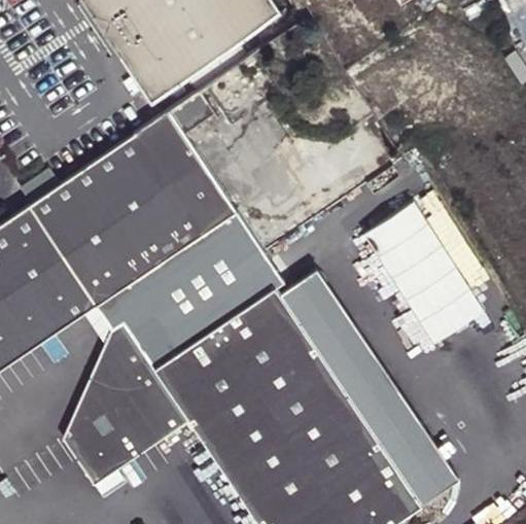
[(286,21),(272,0),(78,0),(82,6),(80,7),(119,66),(121,64),(151,110),(286,21)]
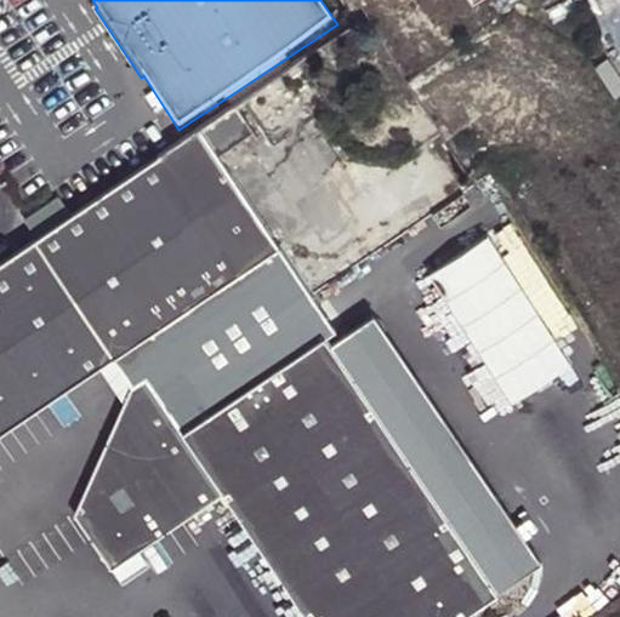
[(296,102),(293,98),(288,100),(285,104),(286,108),(290,112),(295,110),(297,107),(296,102)]
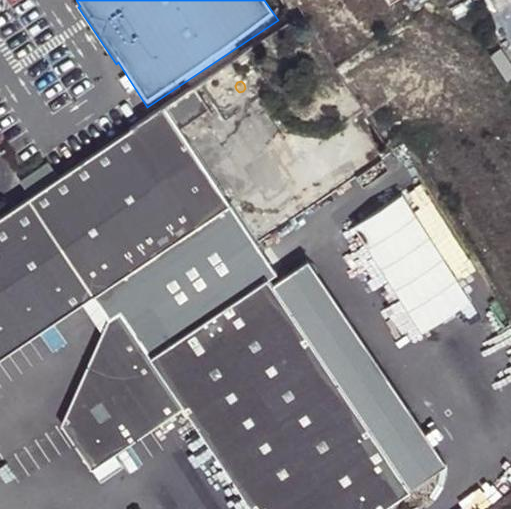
[(201,86),(180,101),(191,117),(213,103),(201,86)]
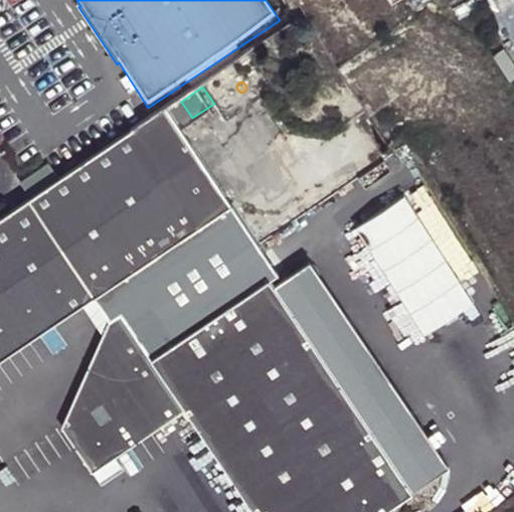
[(231,96),(228,94),(224,94),(222,98),(223,102),(226,104),(230,103),(232,100),(231,96)]
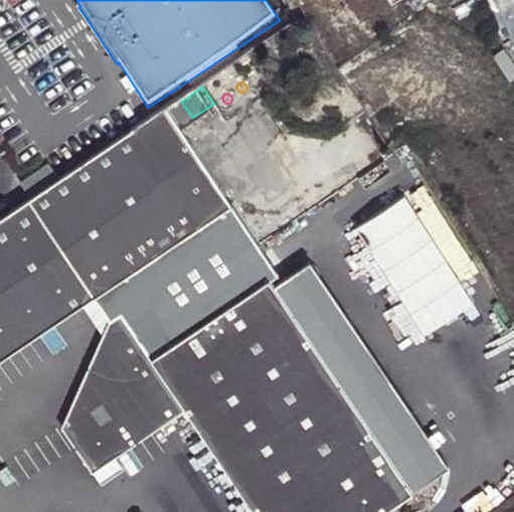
[(56,184),(26,204),(92,301),(220,214),(169,136),(193,119),(192,118),(181,102),(56,184)]
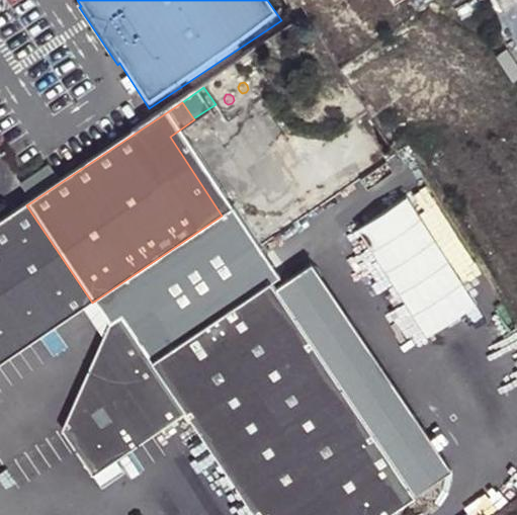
[(424,338),(475,307),(407,196),(355,228),(424,338)]
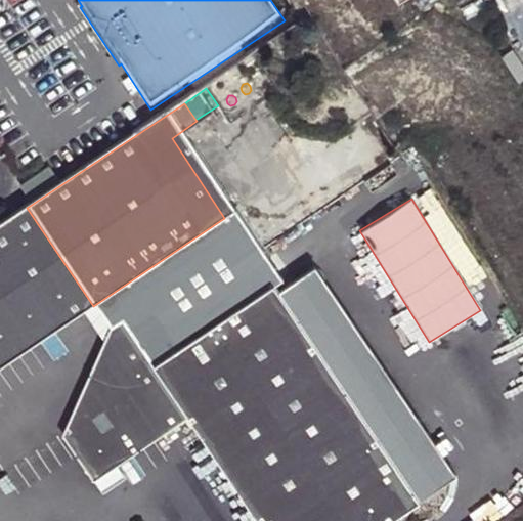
[(27,208),(0,224),(0,367),(93,306),(27,208)]
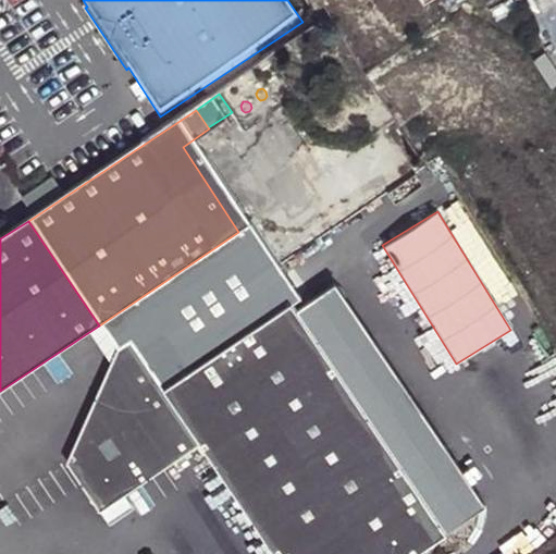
[(281,267),(276,259),(251,223),(238,232),(99,325),(114,348),(103,374),(68,463),(101,512),(197,448),(201,444),(212,460),(275,553),(283,553),(296,544),(303,553),(415,553),(449,531),(440,518),(404,465),(326,354),(362,328),(308,248),(281,267)]
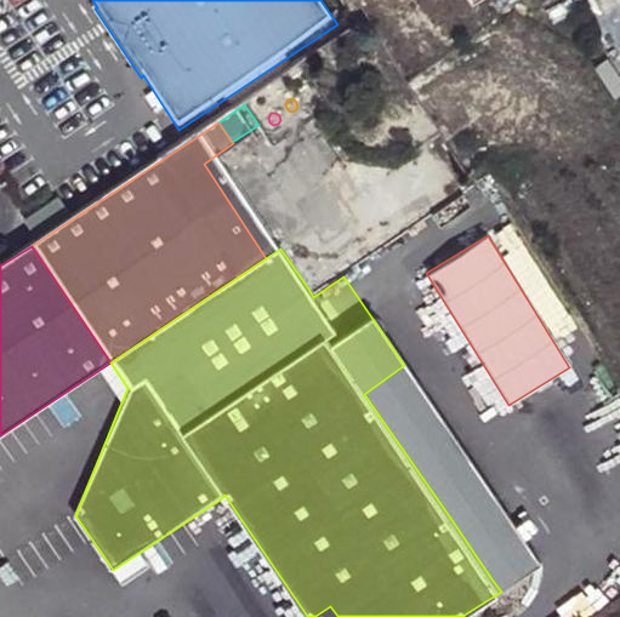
[(232,516),(237,513),(225,495),(220,500),(232,516)]
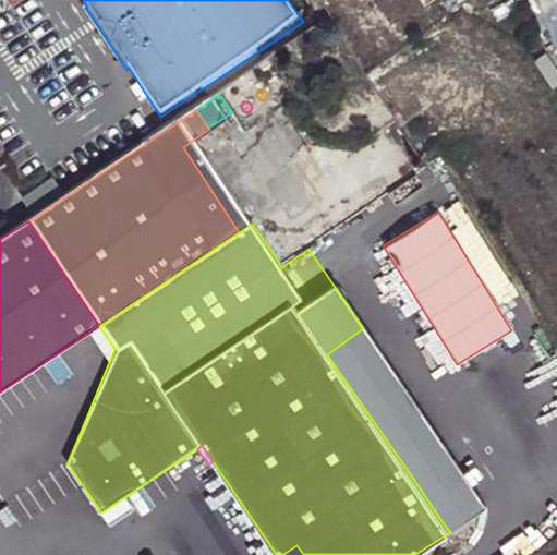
[(303,554),(297,545),(283,554),(303,554)]
